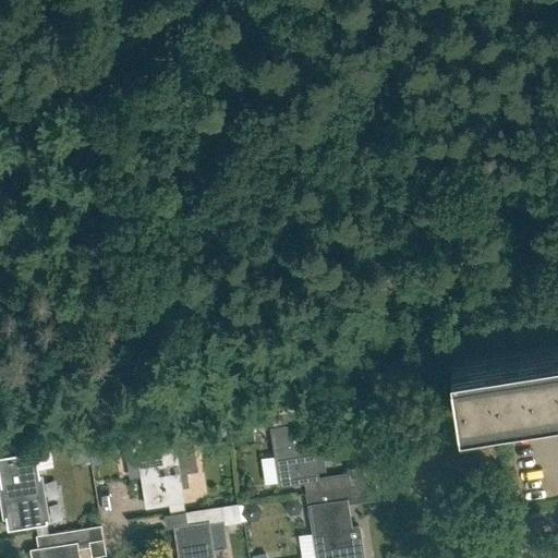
[(557,351),(453,368),(460,413),(557,398),(557,351)]
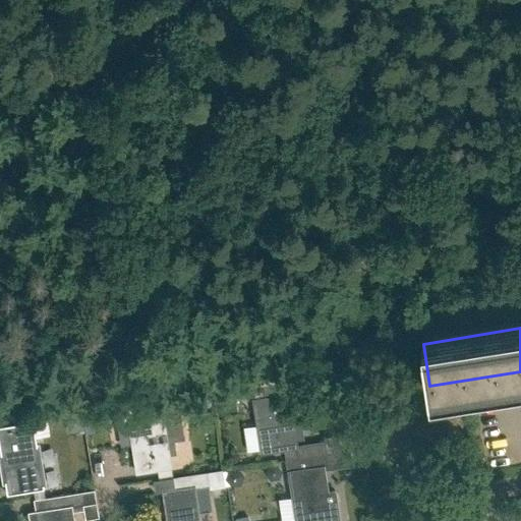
[(262,451),(286,448),(288,460),(327,454),(325,442),(294,447),(293,440),(300,439),(297,418),(293,419),(289,394),(253,399),(262,451)]
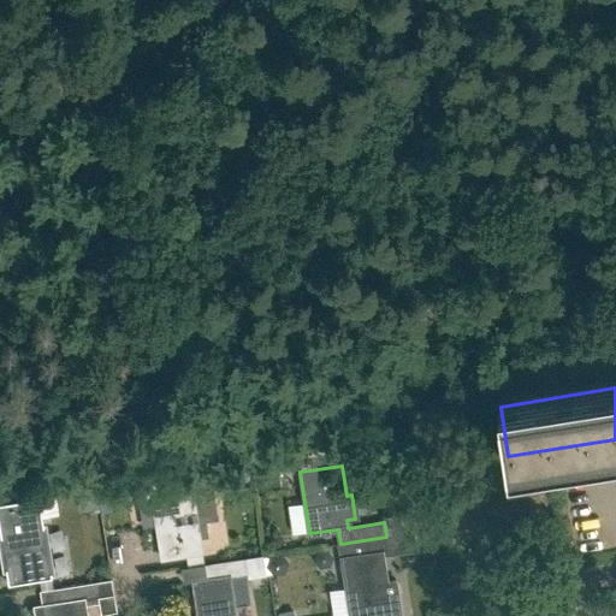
[(166,478),(143,481),(146,496),(153,495),(153,496),(157,495),(161,525),(158,525),(163,557),(202,551),(202,550),(199,550),(196,537),(208,534),(206,520),(215,505),(213,485),(209,485),(207,472),(166,478)]
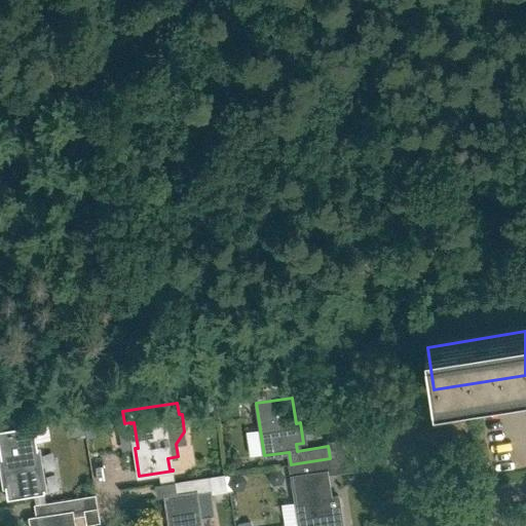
[(96,417),(84,419),(87,437),(99,436),(96,417)]
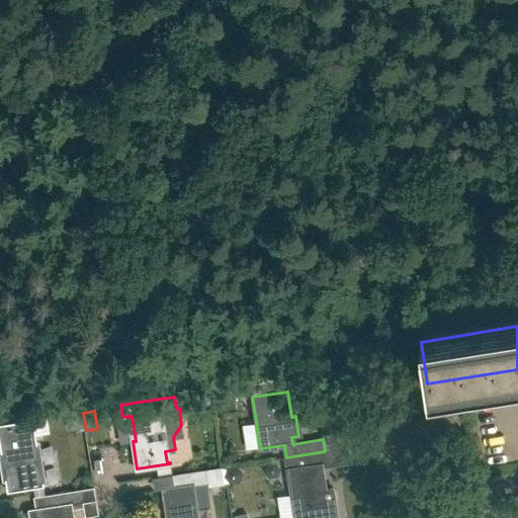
[(82,412),(67,414),(68,426),(73,430),(85,428),(82,412)]
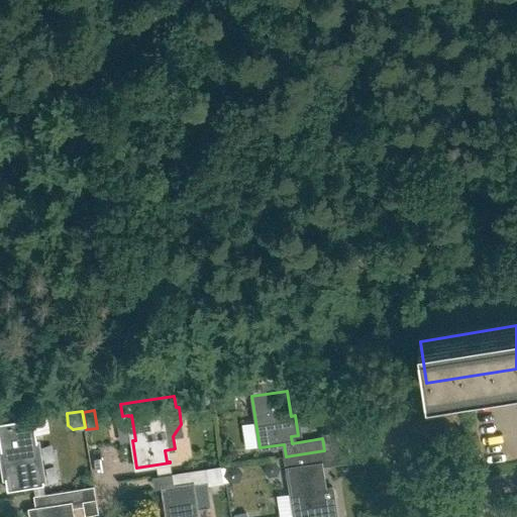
[(33,417),(0,422),(0,443),(7,491),(44,485),(33,418),(33,417)]
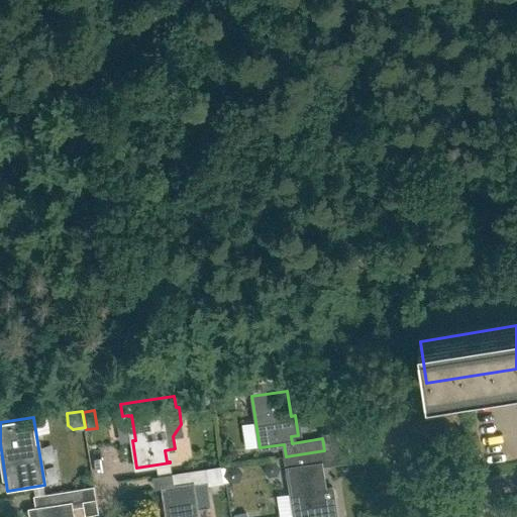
[(326,461),(324,450),(286,456),(295,516),(313,516),(330,514),(337,513),(333,487),(326,488),(322,462),(326,461)]
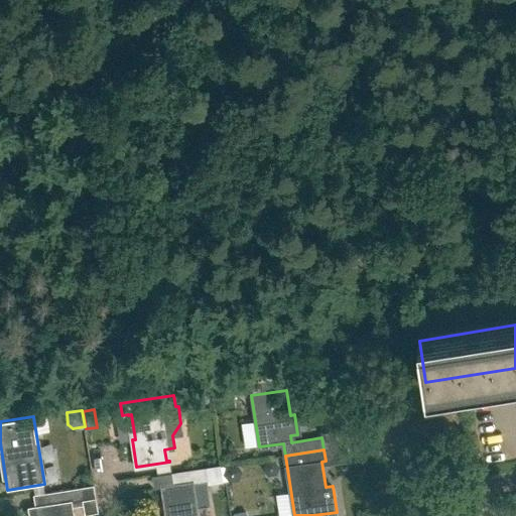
[(221,481),(219,465),(172,473),(174,484),(163,486),(167,515),(209,515),(208,506),(198,508),(194,482),(209,479),(210,483),(221,481)]
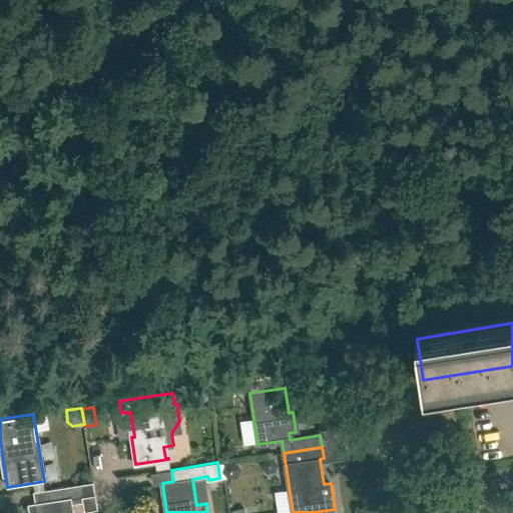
[(74,512),(72,498),(85,496),(83,484),(49,489),(50,501),(30,504),(31,512),(74,512)]
